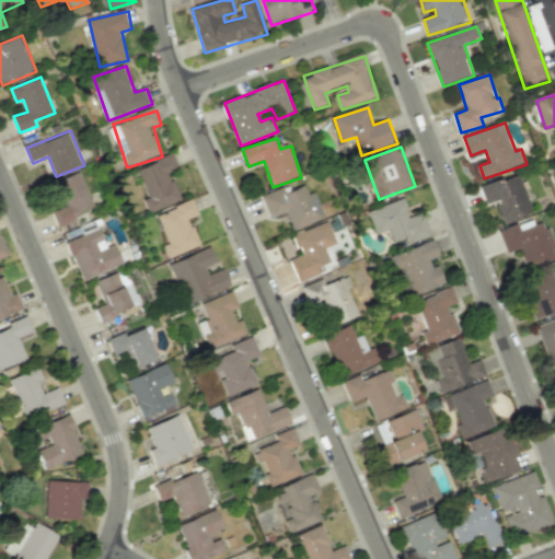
[(183,200),(172,173),(182,170),(176,155),(137,170),(152,212),(183,200)]
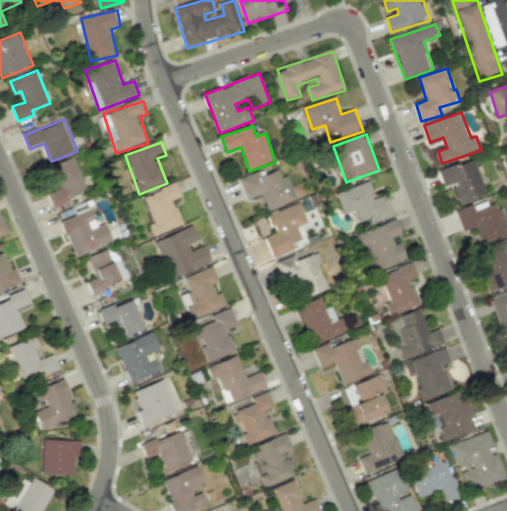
[(88,190),(76,157),(53,166),(61,188),(49,192),(55,209),(72,202),(70,196),(88,190)]
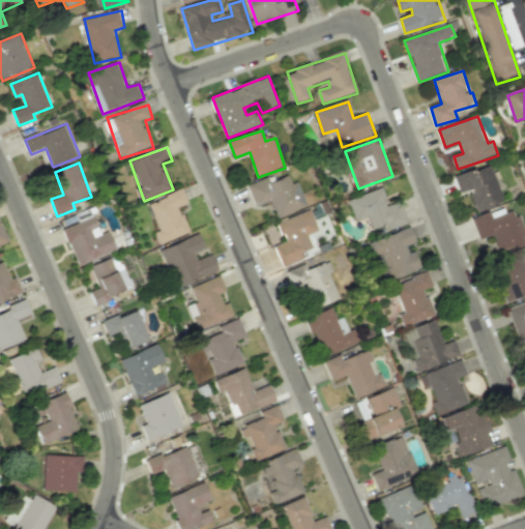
[(462,194),(471,190),(478,212),(506,203),(494,165),(457,177),(462,194)]
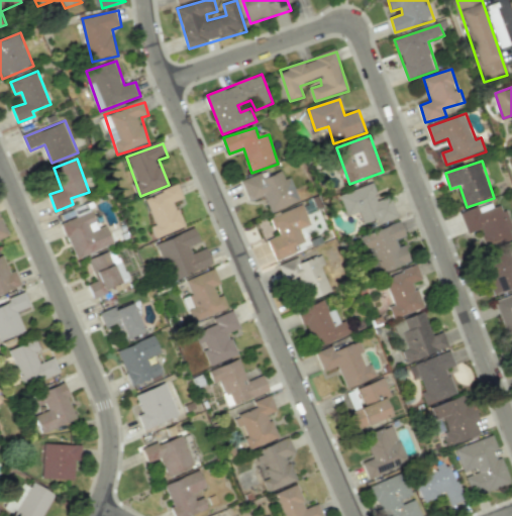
[(301,202),(291,178),(287,180),(284,172),(266,179),(263,173),(243,181),(251,202),(266,196),(273,213),(301,202)]
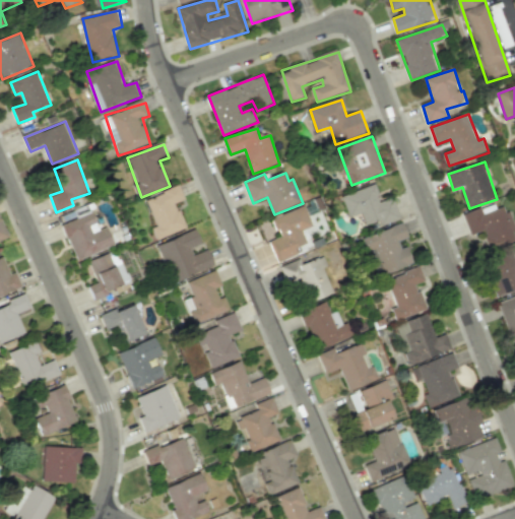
[(402,219),(394,198),(383,202),(377,185),(343,197),(350,218),(364,214),(368,226),(381,221),(383,225),(402,219)]
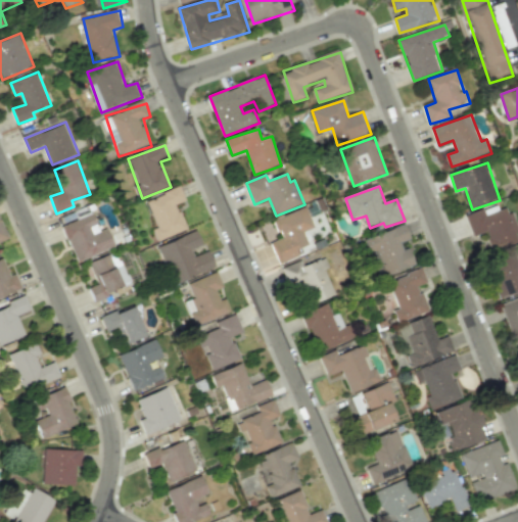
[(159,242),(189,230),(179,204),(188,201),(182,187),(148,200),(159,228),(154,230),(159,242)]
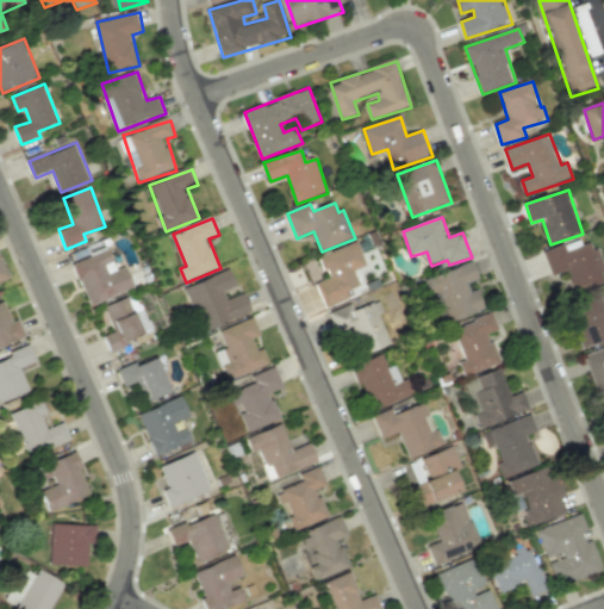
[(546,254),(554,277),(570,271),(578,293),(603,284),(603,260),(595,236),(546,254)]
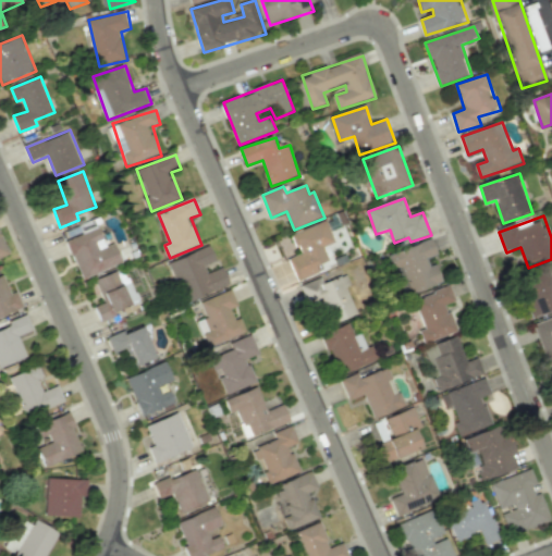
[(299,282),(321,273),(318,266),(331,260),(326,247),(338,243),(329,221),(294,235),(302,255),(291,259),(299,282)]
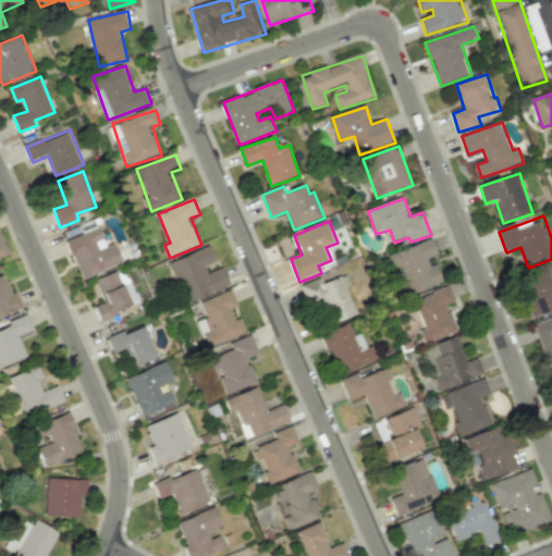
[(0,259),(12,255),(1,229),(0,227),(0,259)]
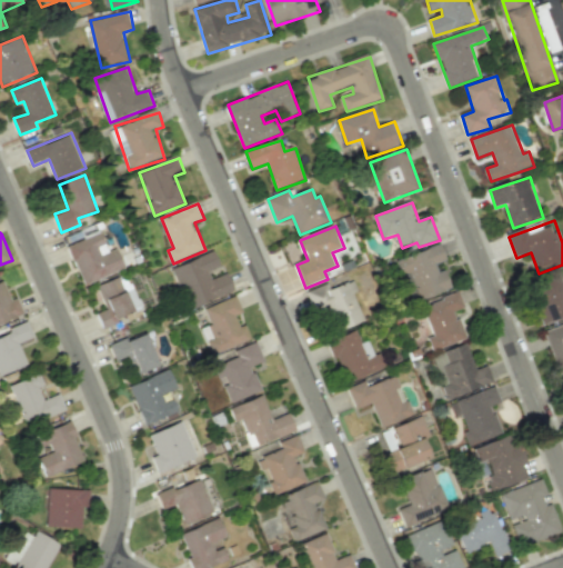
[(127,269),(119,249),(111,252),(103,233),(70,246),(86,286),(127,269)]
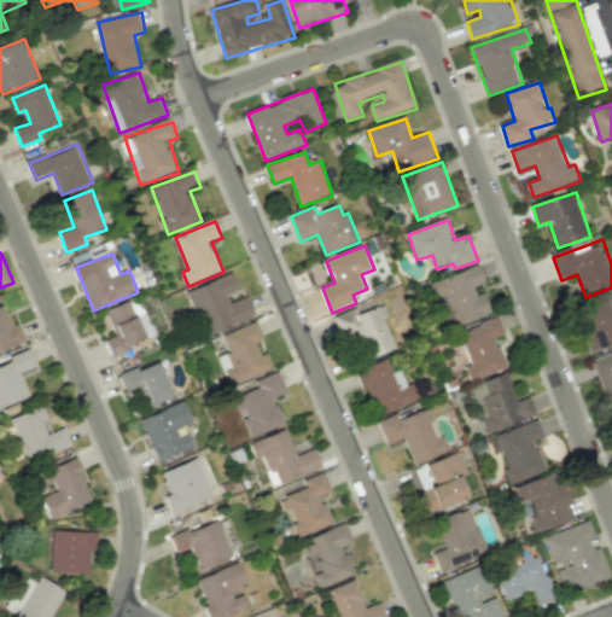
[(490,314),(481,286),(487,284),(481,265),(432,283),(442,309),(452,306),(459,326),(490,314)]
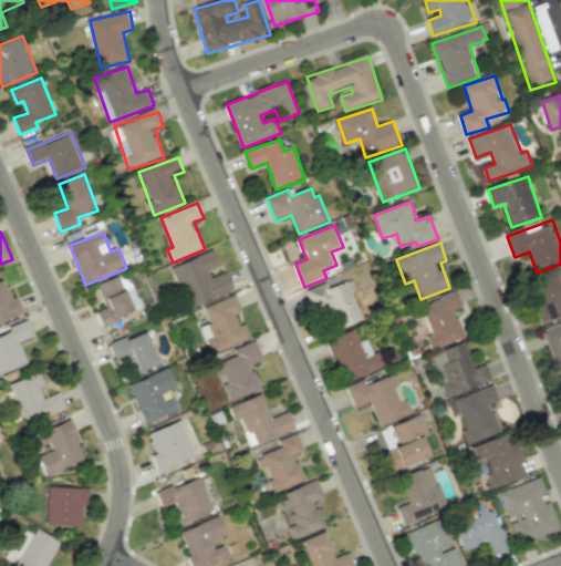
[(236,291),(228,273),(213,279),(209,270),(221,266),(215,250),(174,267),(190,308),(236,291)]
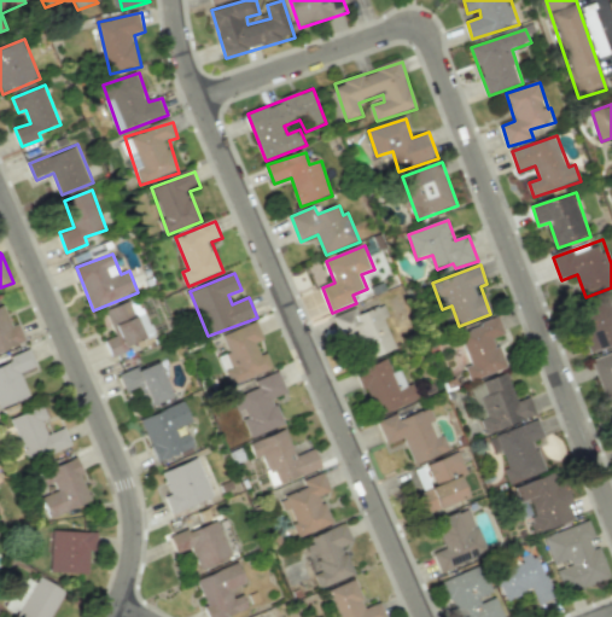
[(115,358),(133,350),(130,345),(147,338),(139,318),(141,316),(135,300),(109,310),(118,336),(108,341),(115,358)]
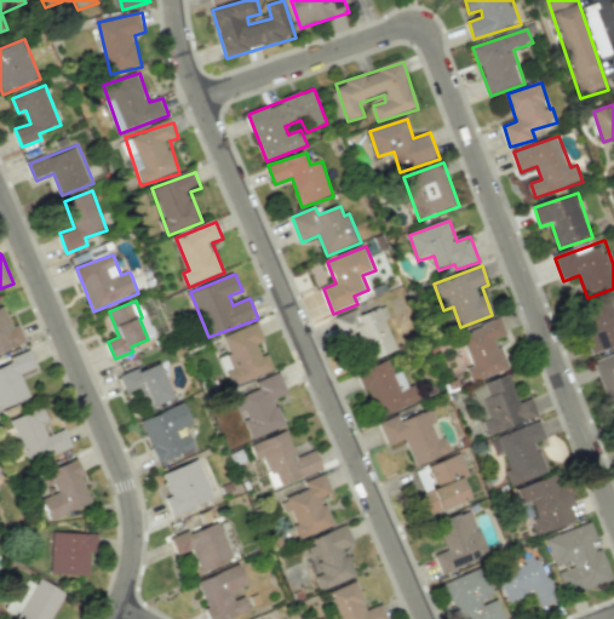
[(595,355),(613,347),(613,301),(578,314),(595,355)]
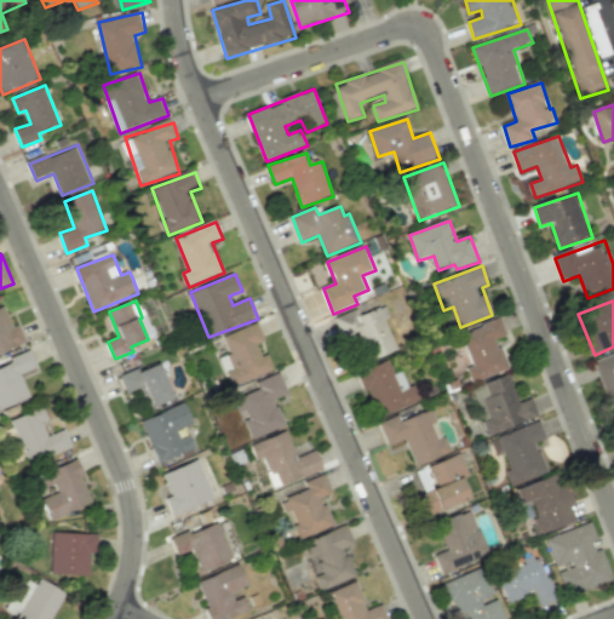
[(0,354),(28,343),(22,325),(15,328),(6,307),(0,308),(0,354)]
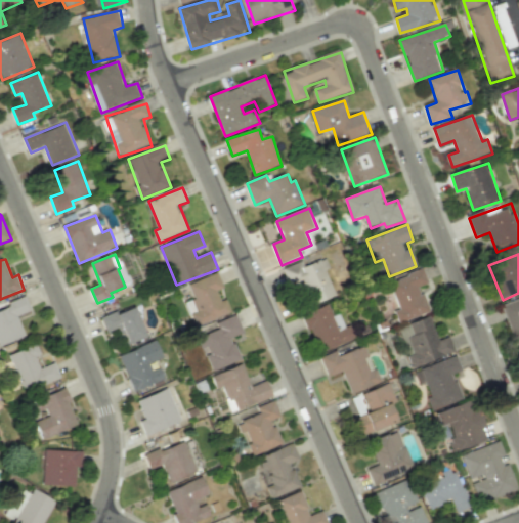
[(337,295),(327,270),(332,268),(328,259),(306,268),(303,261),(287,268),(304,309),(337,295)]
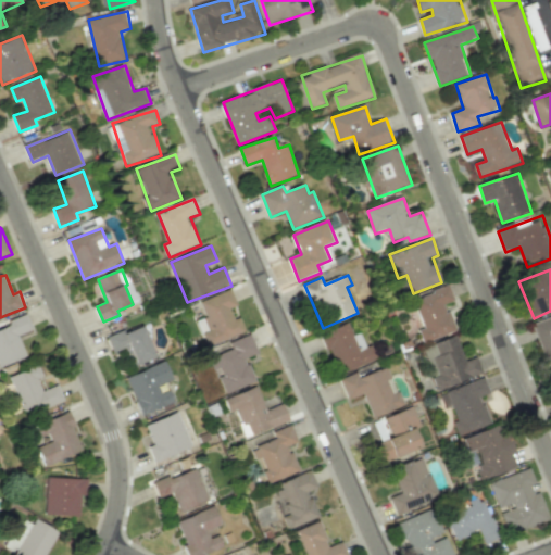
[(458,331),(448,304),(456,301),(451,286),(415,299),(425,328),(421,330),(425,343),(458,331)]
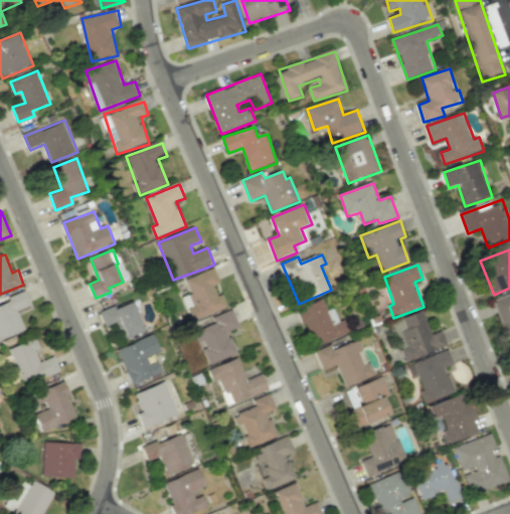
[(195,322),(229,308),(223,294),(218,296),(214,287),(221,284),(215,269),(186,280),(197,306),(189,309),(195,322)]
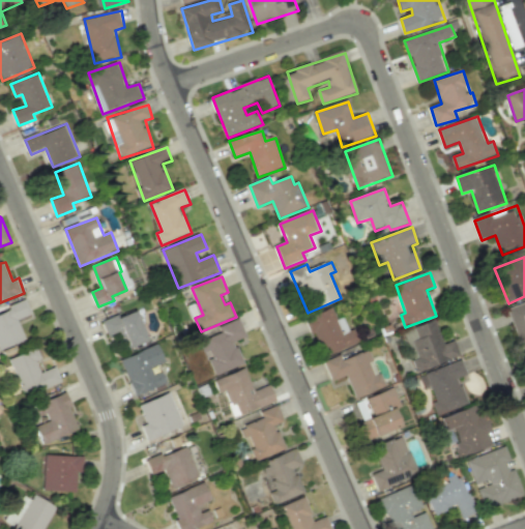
[(27,340),(19,320),(33,315),(28,301),(0,312),(0,349),(1,351),(27,340)]
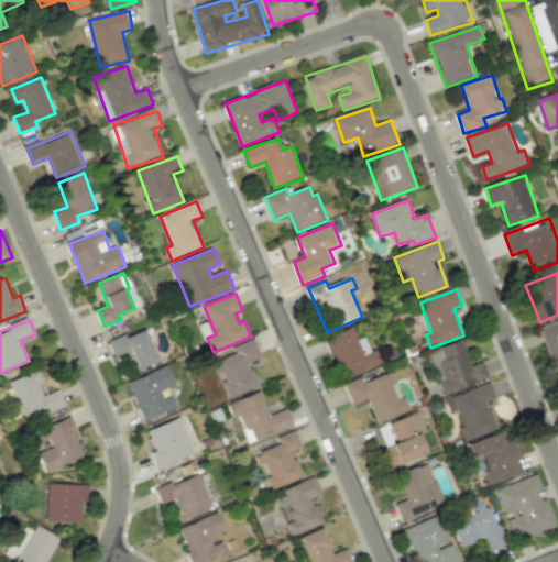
[(557,322),(542,329),(557,371),(557,322)]
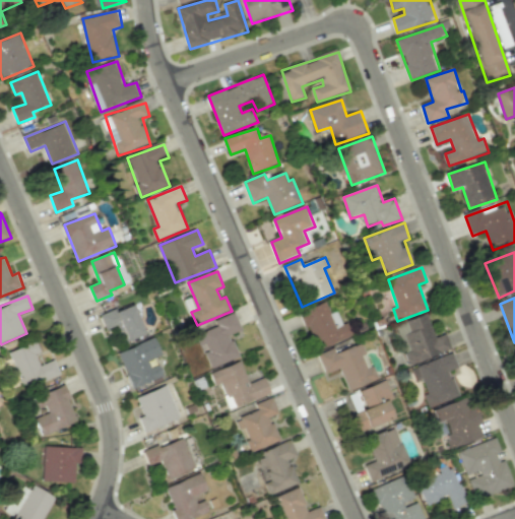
[(108,330),(120,325),(127,342),(146,334),(134,304),(103,317),(108,330)]
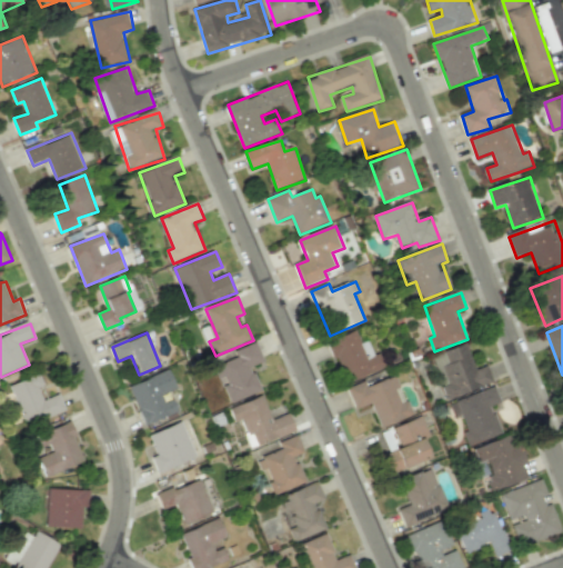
[(394,367),(389,351),(375,355),(371,340),(361,344),(358,332),(332,341),(347,382),(394,367)]
